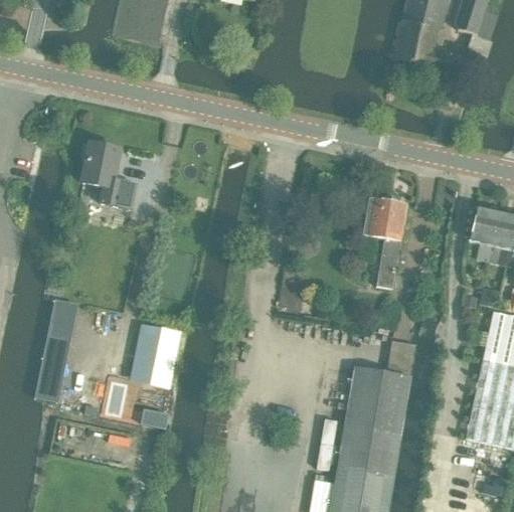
[(441,29),(447,0),(407,0),(393,58),(446,70),(451,49),(440,46),(444,29),(441,29)]
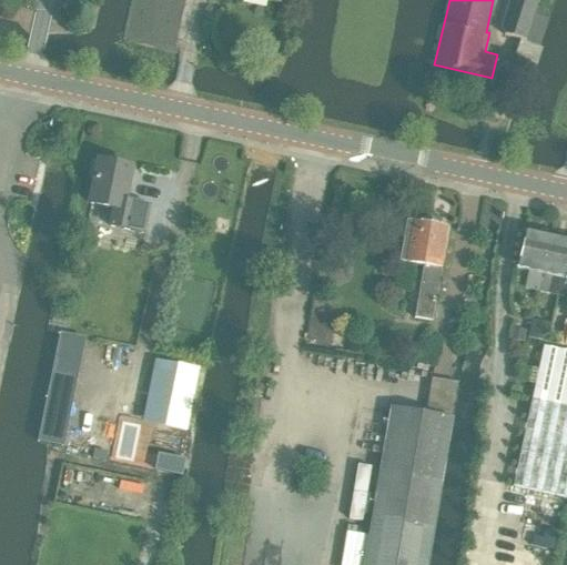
[(548,18),(544,16),(547,7),(537,3),(538,0),(508,0),(499,30),(520,36),(520,37),(515,54),(537,62),(543,44),(540,43),(548,18)]
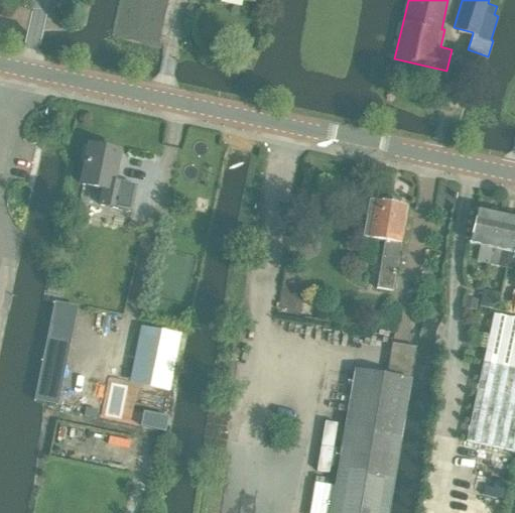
[(87,158),(82,181),(105,186),(101,204),(130,210),(135,183),(113,179),(119,149),(91,143),(90,146),(87,145),(84,157),(87,158)]
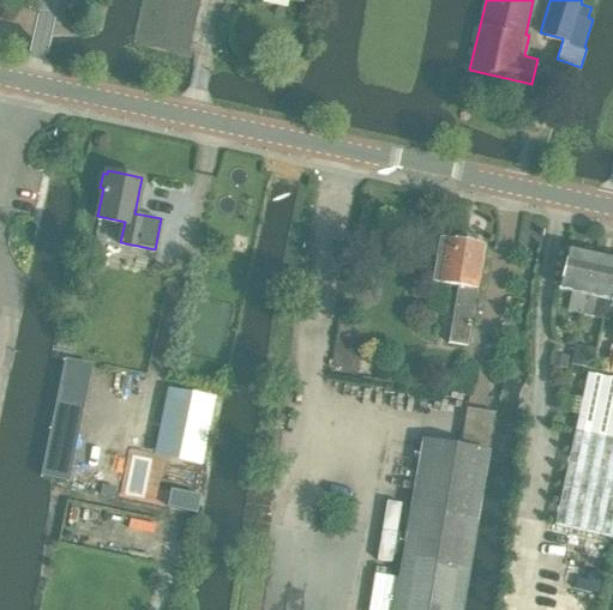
[(484,242),(474,241),(474,240),(473,240),(469,235),(461,234),(456,236),(454,236),(454,237),(439,235),(432,279),(458,283),(449,339),(468,343),(484,242)]
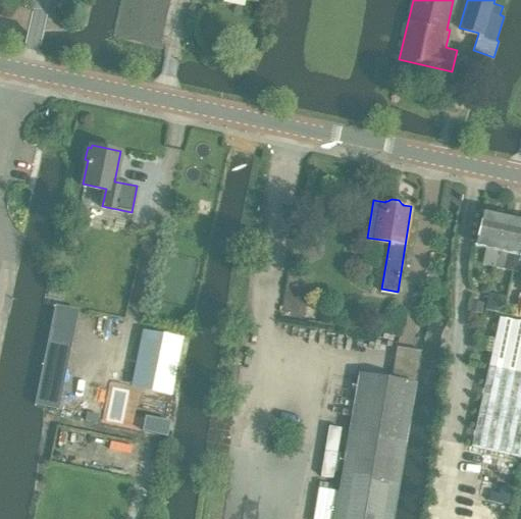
[(482,261),(493,264),(505,214),(483,209),(476,244),(485,246),(482,261)]
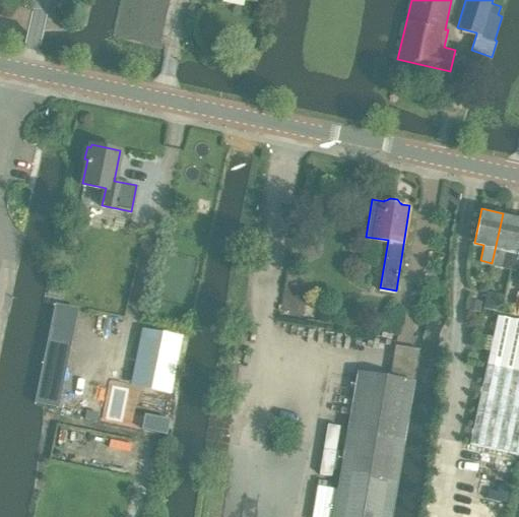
[(518,216),(503,213),(492,263),(503,265),(510,267),(518,228),(518,216)]
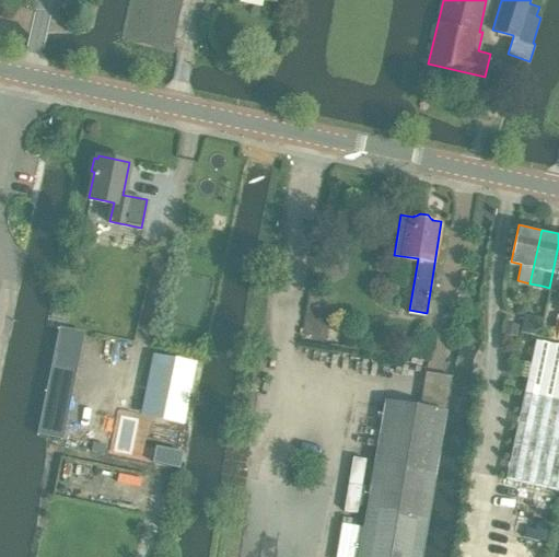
[(558,245),(549,288),(558,290),(558,245)]
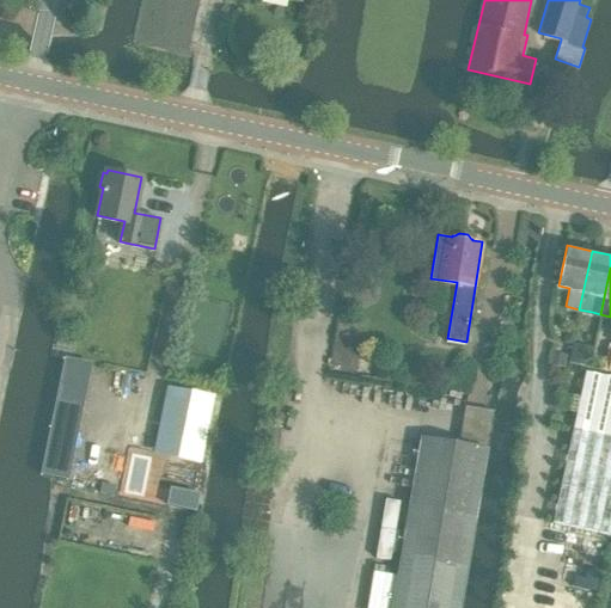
[(596,347),(574,342),(570,357),(592,363),(596,347)]
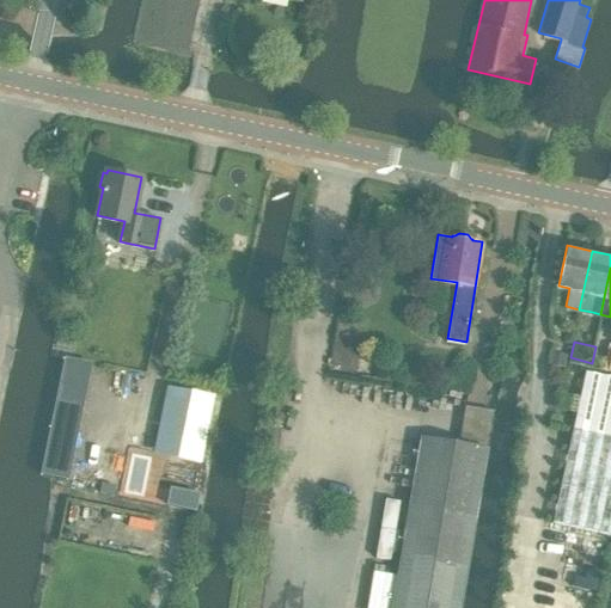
[(564,366),(568,354),(555,350),(551,362),(564,366)]
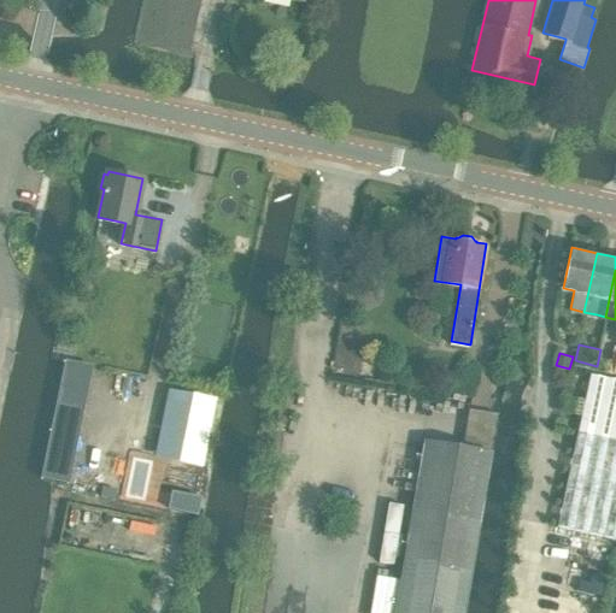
[(60,383),(58,395),(84,401),(87,389),(92,365),(65,359),(65,361),(60,383)]
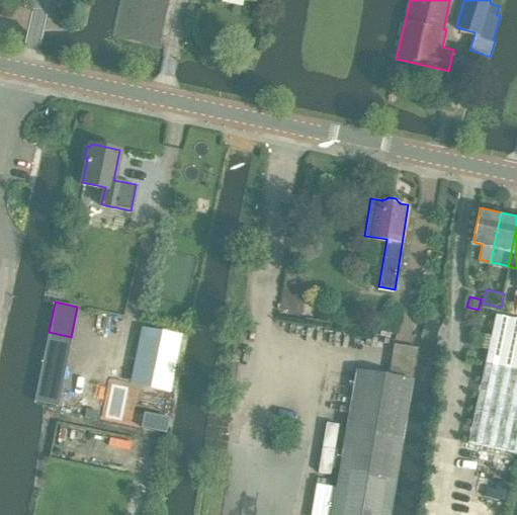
[(516,317),(496,313),(468,440),(516,450),(516,317)]
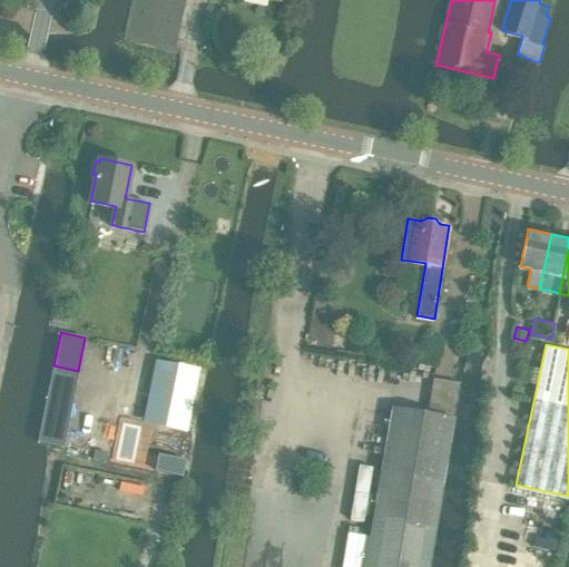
[(167,363),(156,416),(172,419),(172,418),(187,421),(198,369),(167,363)]
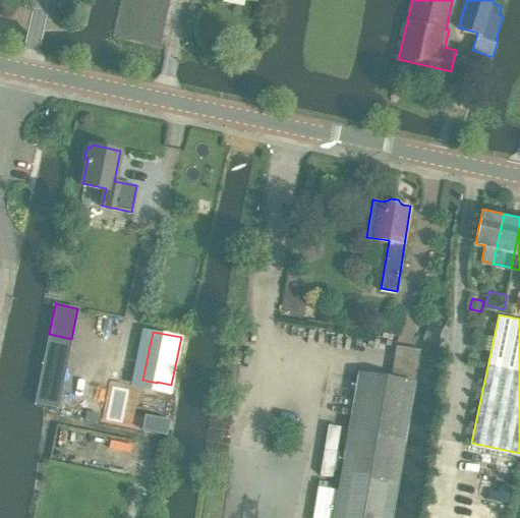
[(392,371),(416,376),(420,347),(396,343),(392,371)]
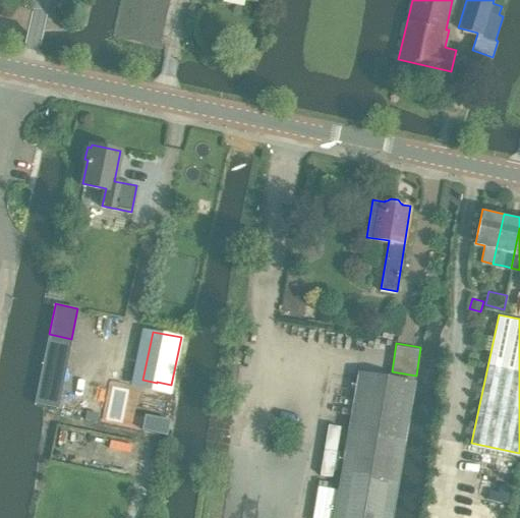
[(46,349),(35,402),(44,404),(58,407),(58,406),(68,354),(46,349)]
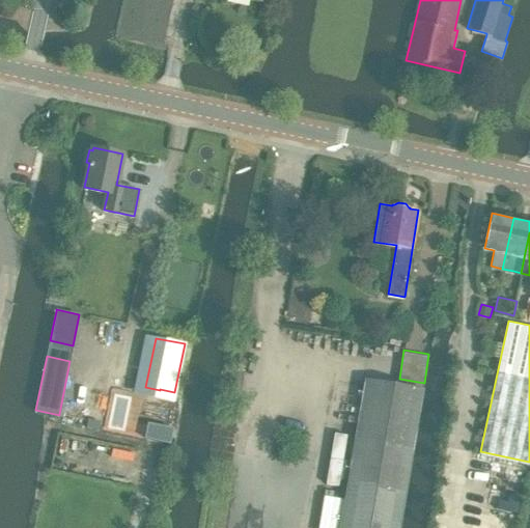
[(340,527),(398,527),(423,386),(366,377),(340,527)]
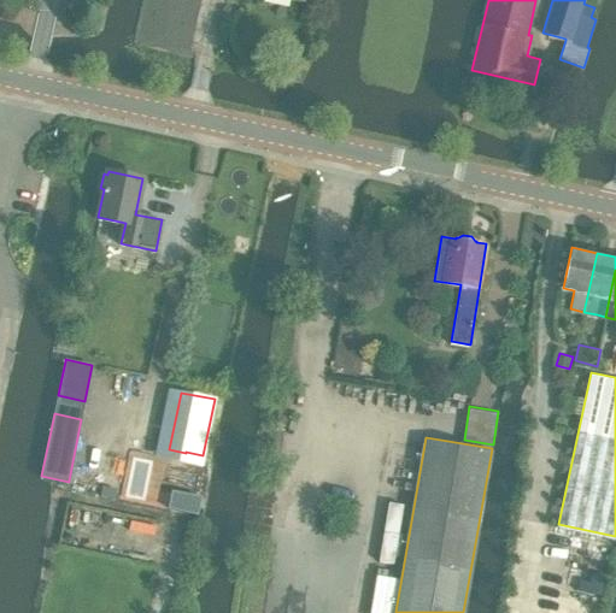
[(118,497),(132,501),(134,491),(121,489),(118,497)]
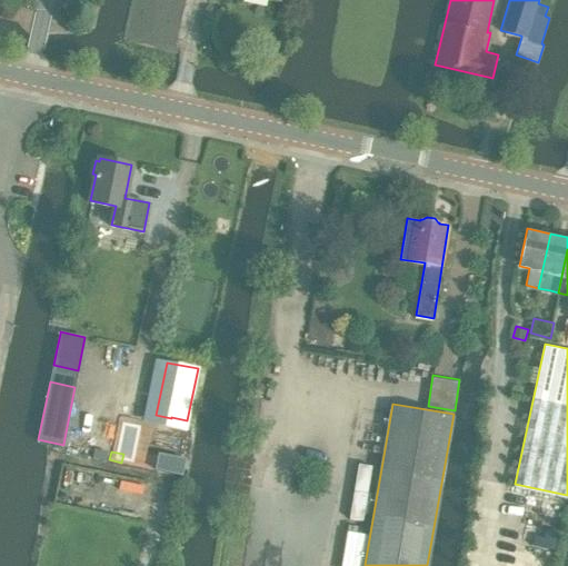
[(176,457),(172,473),(182,474),(186,459),(176,457)]
